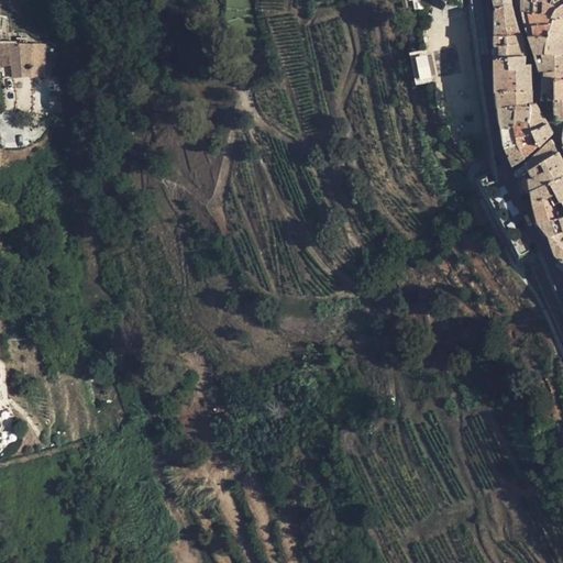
[(540,0),(521,0),(521,12),(551,17),(555,9),(558,8),(540,0)]
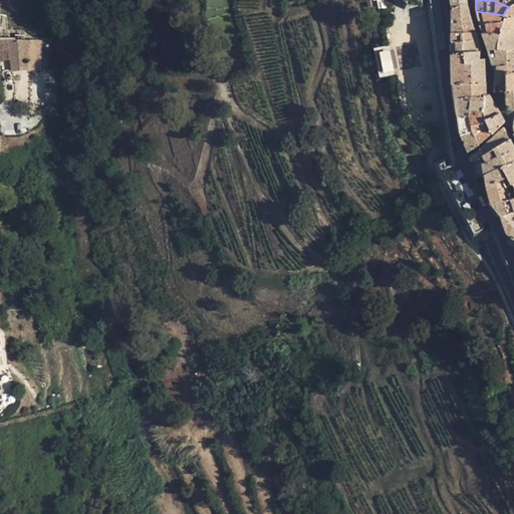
[(513,1),(509,7),(507,8),(503,15),(513,17),(513,1)]
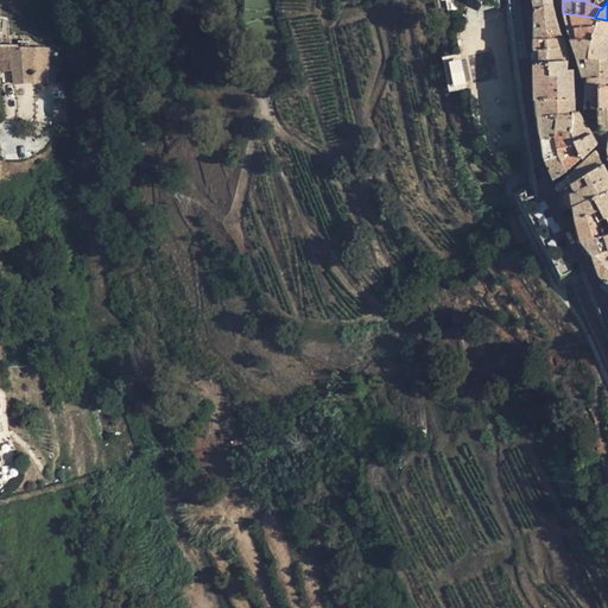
[(557,26),(552,5),(534,7),(534,30),(559,31),(557,26)]
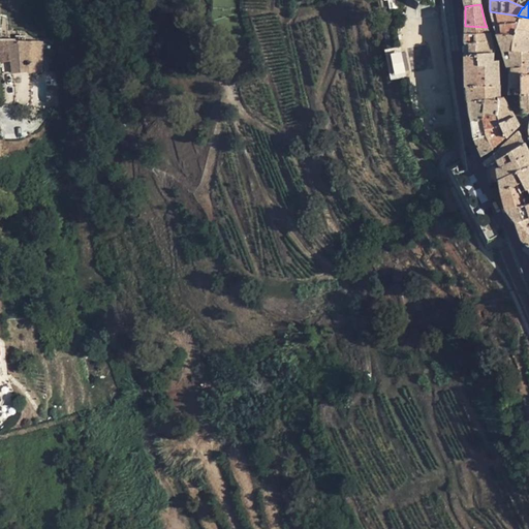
[(515,35),(516,29),(528,31),(528,18),(518,16),(490,11),(494,26),(496,34),(507,34),(515,35)]
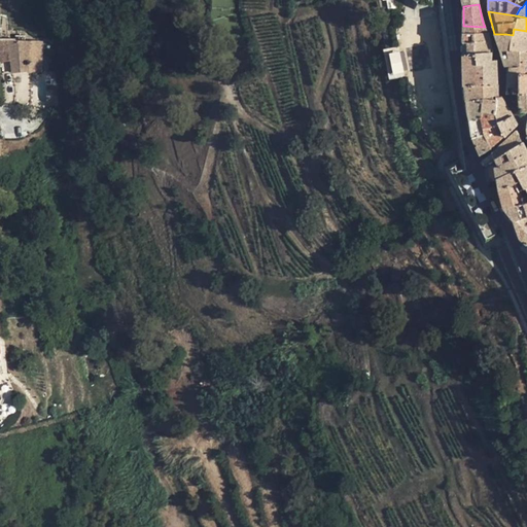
[(485,27),(463,26),(463,34),(475,34),(488,33),(485,29),(485,27)]
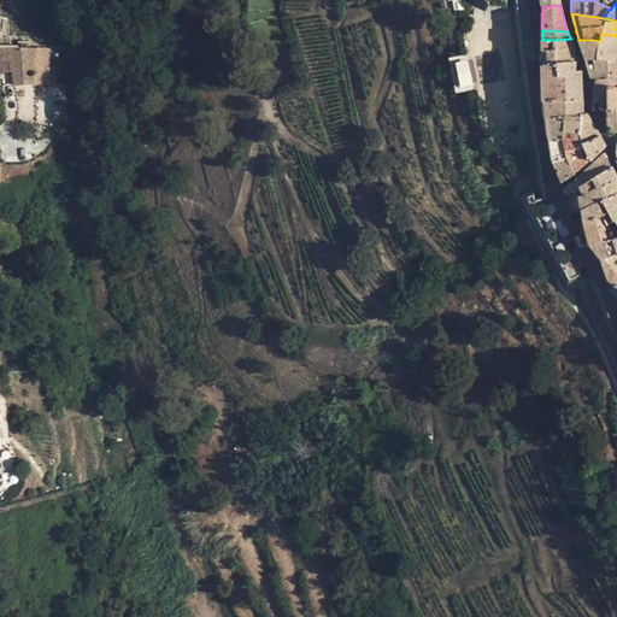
[(616,36),(601,34),(600,41),(592,40),(579,40),(586,60),(616,59),(616,36)]
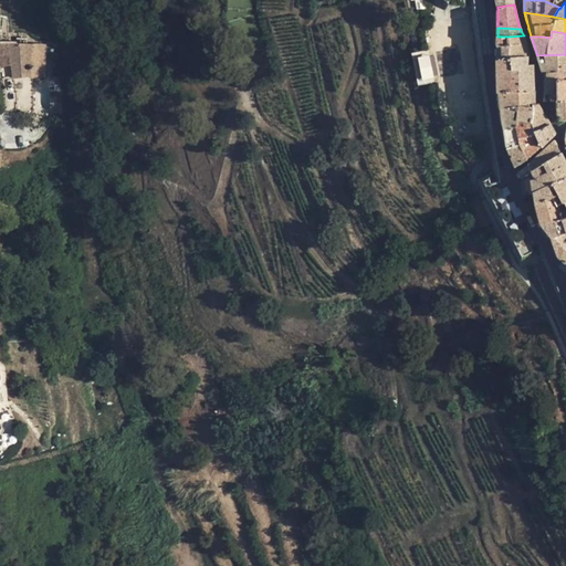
[(498,46),(526,41),(525,39),(524,35),(510,37),(498,37),(498,46)]
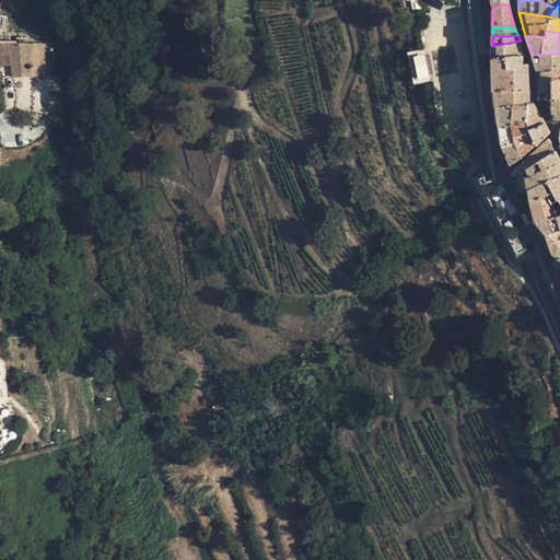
[(508,57),(523,56),(521,41),(492,46),(492,59),(508,57)]
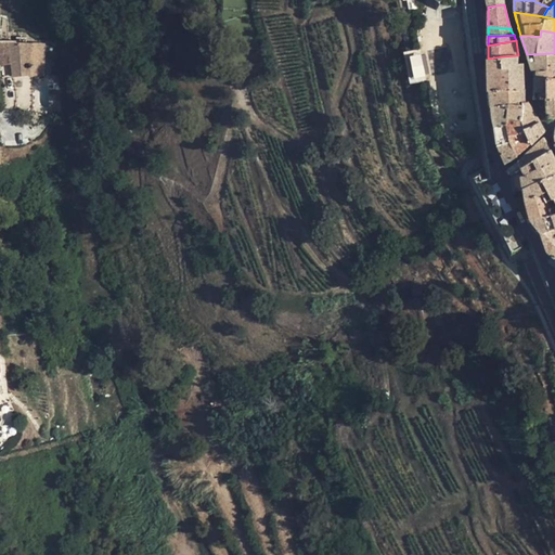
[(44,43),(9,42),(13,76),(31,75),(31,76),(43,76),(44,43)]
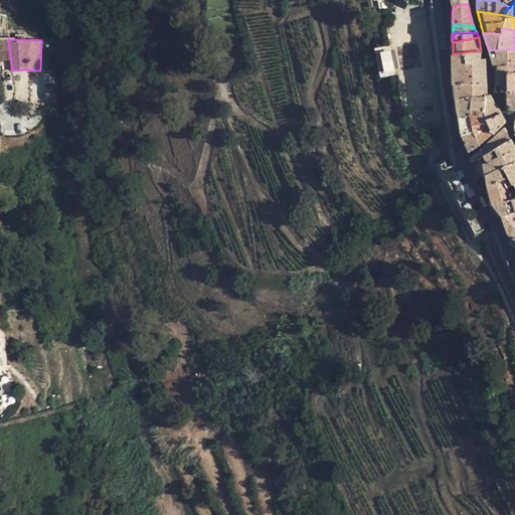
[(514,57),(514,49),(489,50),(494,66),(496,66),(508,65),(508,58),(514,57)]
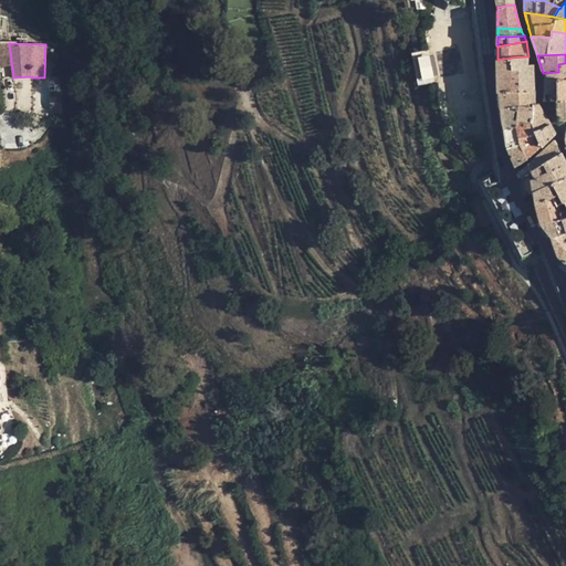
[(417,84),(433,82),(430,55),(413,56),(417,84)]
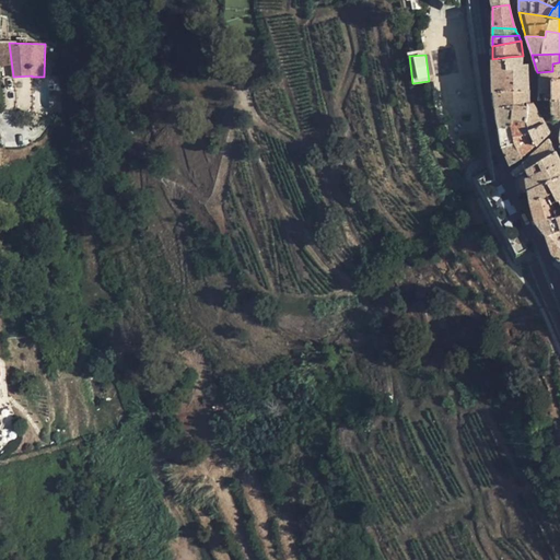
[(513,89),(528,90),(527,65),(522,65),(523,56),(508,57),(492,59),(490,59),(490,65),(491,65),(492,93),(493,93),(513,91),(513,89)]
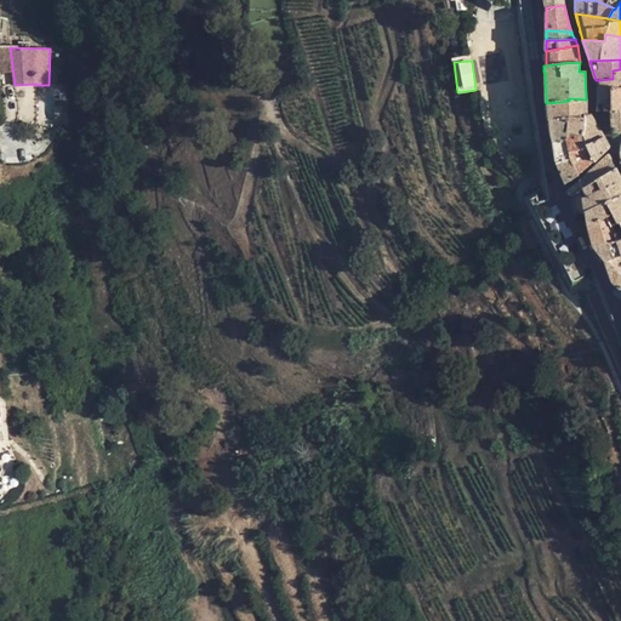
[(598,80),(597,112),(611,110),(611,109),(610,87),(620,87),(620,69),(613,70),(613,79),(598,80)]
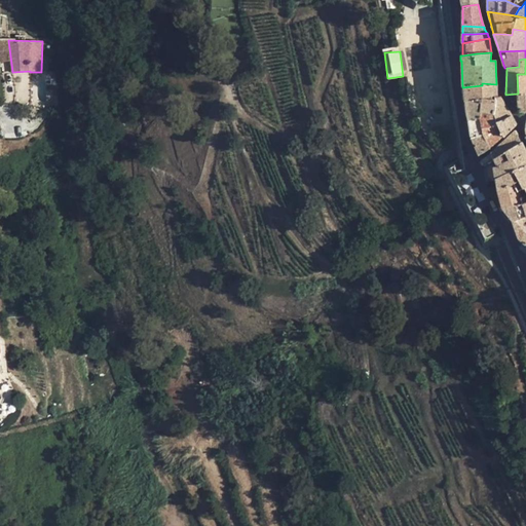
[(525,74),(517,74),(518,92),(518,94),(522,94),(525,94),(525,74)]
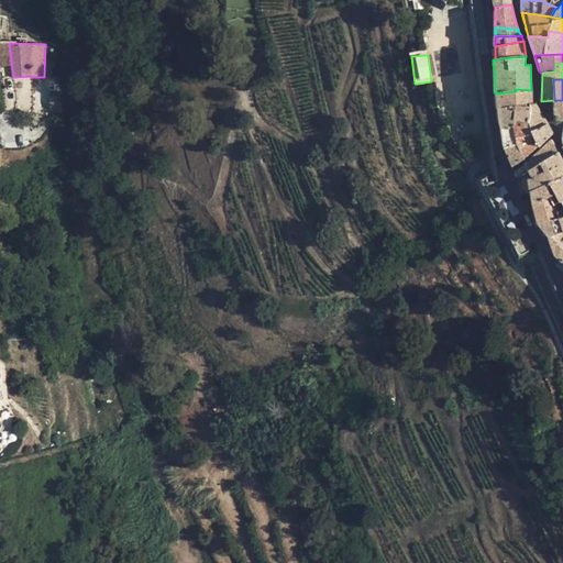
[(532,105),(531,90),(516,89),(516,91),(496,94),(498,109),(500,120),(514,120),(530,123),(531,105),(532,105)]
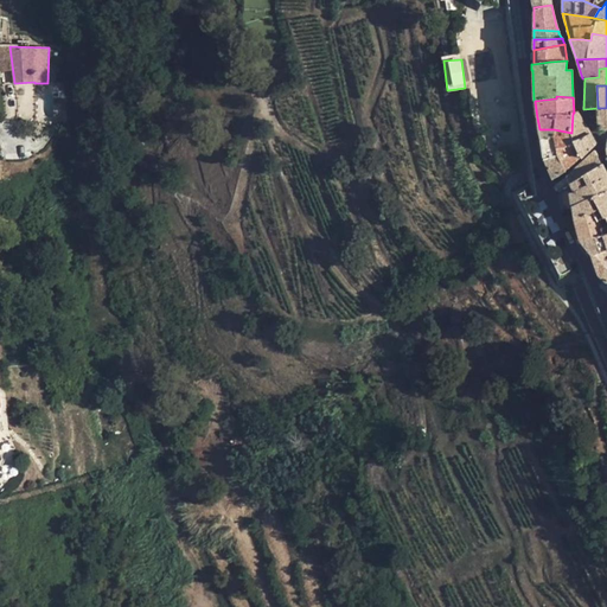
[(573,141),(589,133),(576,112),(574,113),(573,113),(572,133),(554,129),(540,129),(541,138),(554,136),(557,155),(566,171),(581,158),(577,152),(573,141)]
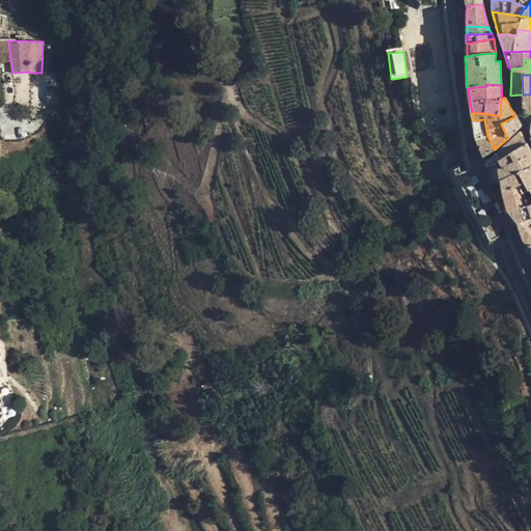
[(508,138),(520,127),(521,126),(521,124),(515,116),(501,123),(505,133),(508,138)]
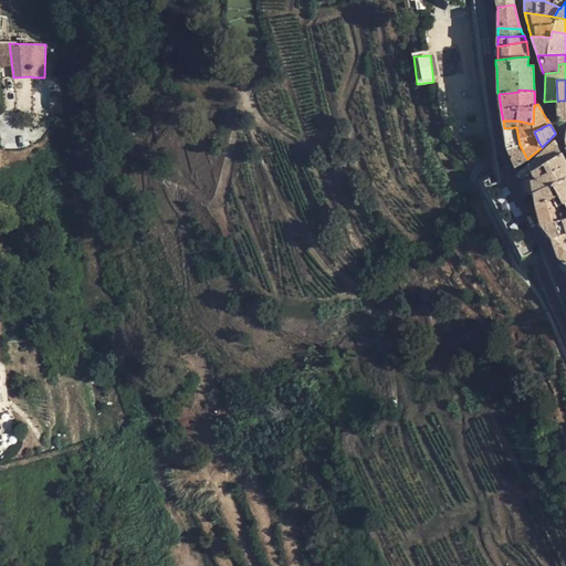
[(520,145),(516,127),(504,128),(507,149),(520,145)]
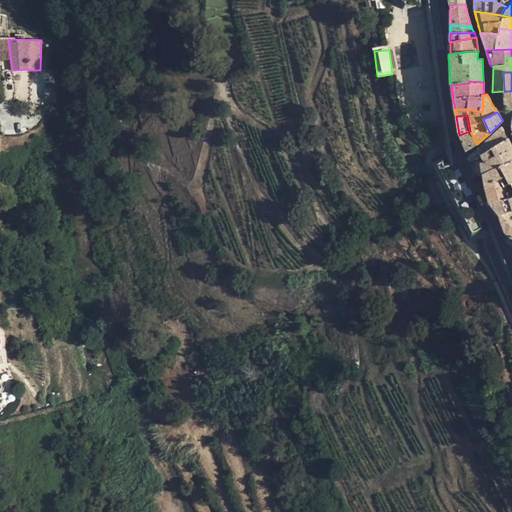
[(471,161),(481,154),(508,138),(504,131),(502,128),(501,127),(478,149),(469,155),(471,161)]
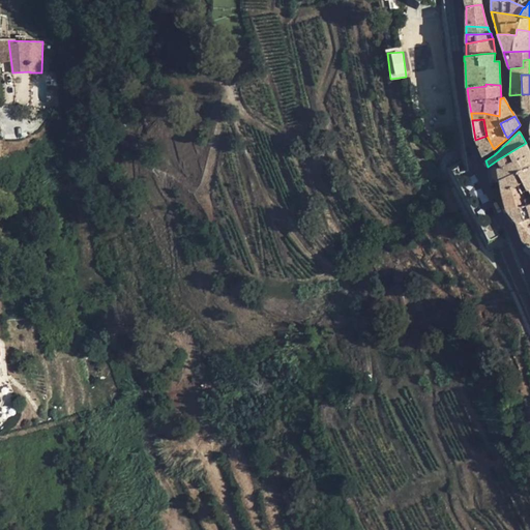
[(487,136),(475,140),(482,156),(494,149),(487,136)]
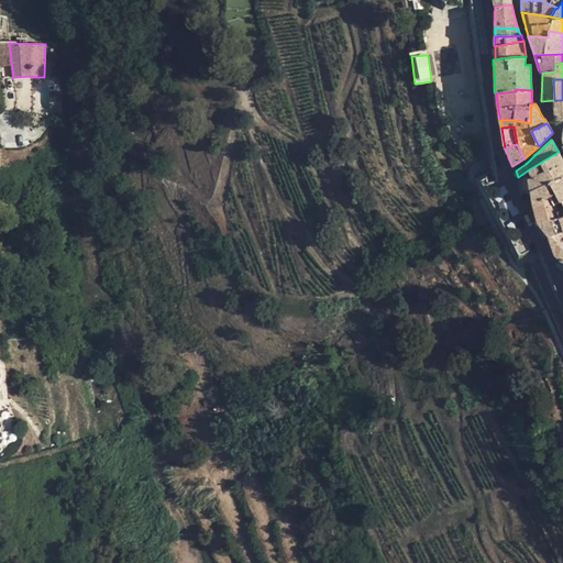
[(562,162),(559,152),(529,169),(532,177),(562,162)]
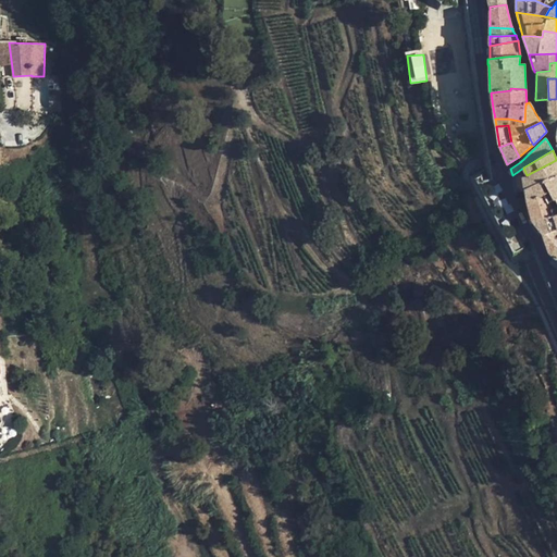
[(549,193),(556,188),(556,160),(527,175),(523,168),(512,175),(516,193),(524,190),(527,202),(528,203),(549,193)]
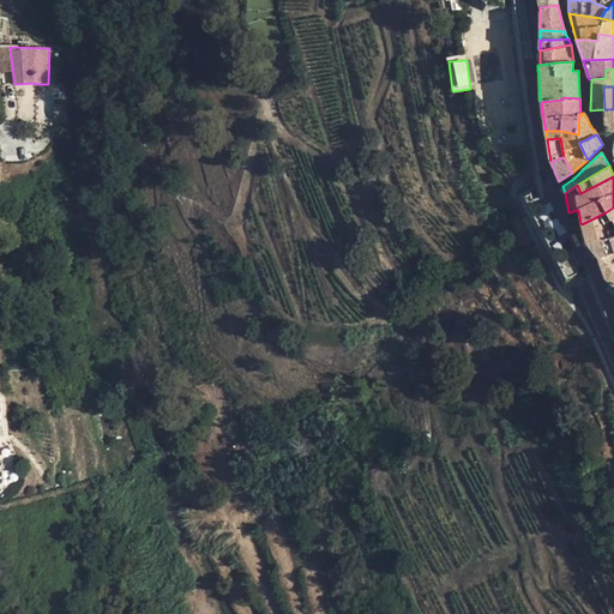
[(613,236),(613,232),(606,212),(582,224),(587,244),(613,236)]
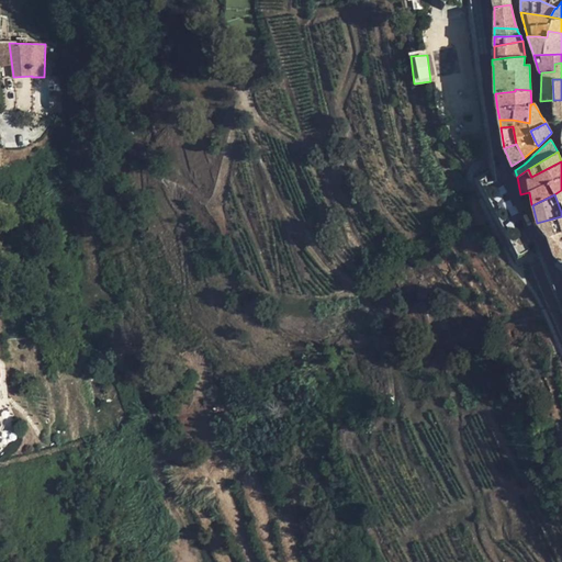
[(561,216),(537,223),(540,227),(544,234),(548,237),(560,233),(561,235),(561,216)]
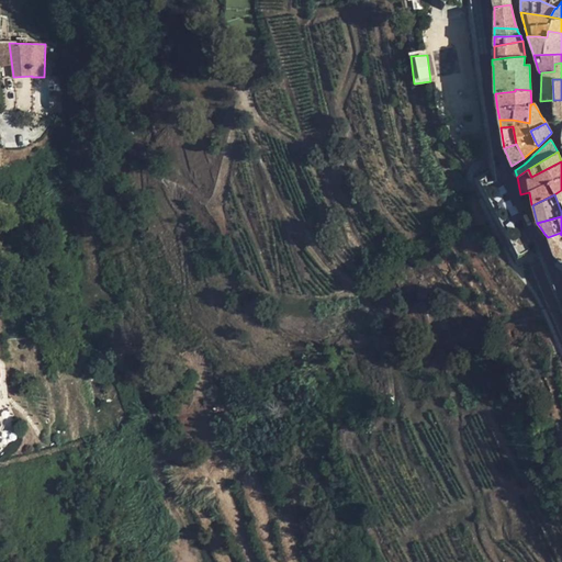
[(561,235),(560,233),(548,237),(554,255),(561,261),(561,235)]
